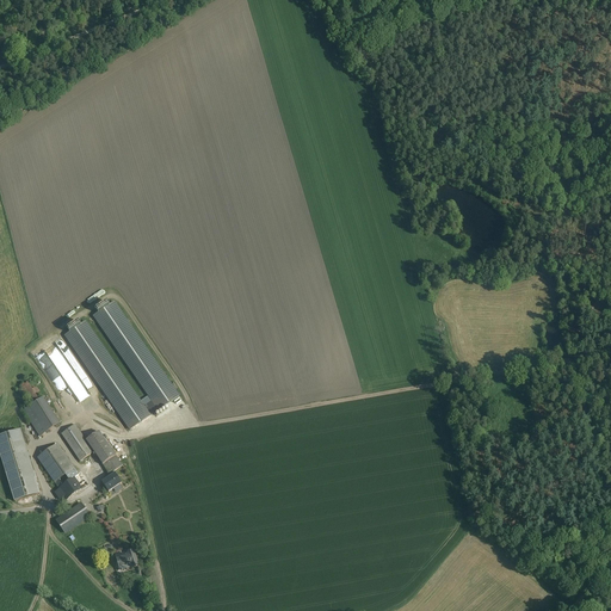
[(98,314),(110,306),(107,302),(96,310),(98,314)]
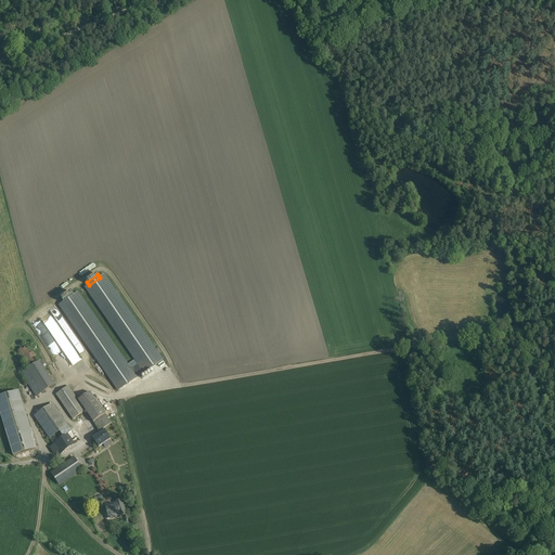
[(89,285),(86,287),(144,373),(163,360),(104,275),(100,278),(89,285)]
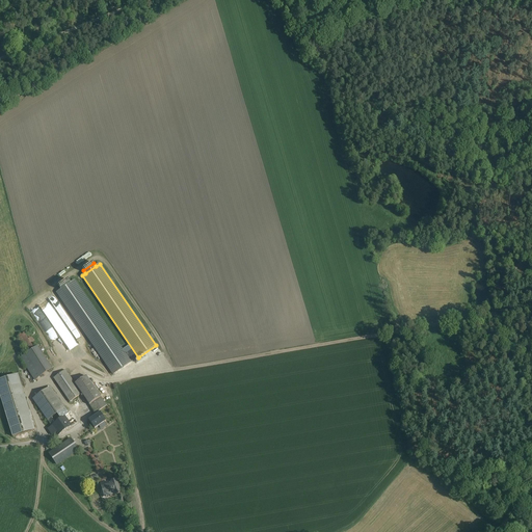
[(60,290),(57,293),(113,374),(131,363),(126,354),(75,281),(71,284),(60,290)]
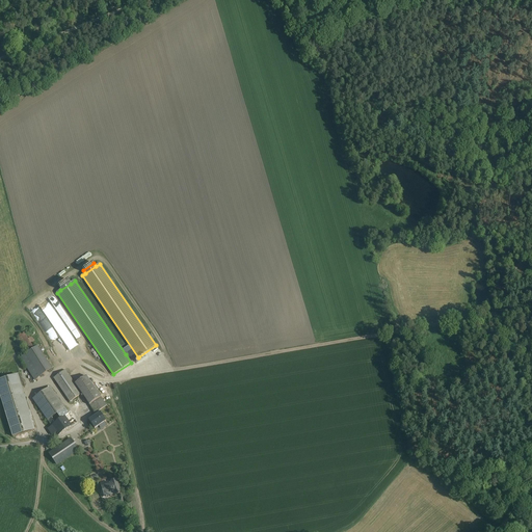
[(60,290),(71,284),(69,281),(58,287),(60,290)]
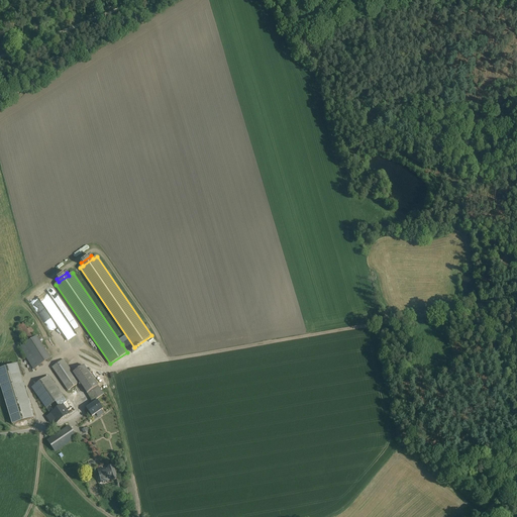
[(68,342),(58,323),(65,319),(54,299),(47,302),(48,305),(45,306),(46,309),(49,308),(50,310),(48,311),(49,314),(42,318),(59,347),(68,342)]
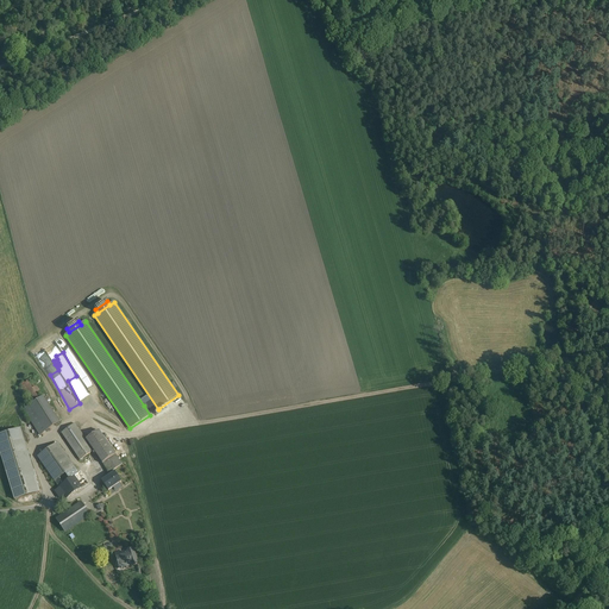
[(23,384),(35,403),(44,397),(32,378),(23,384)]
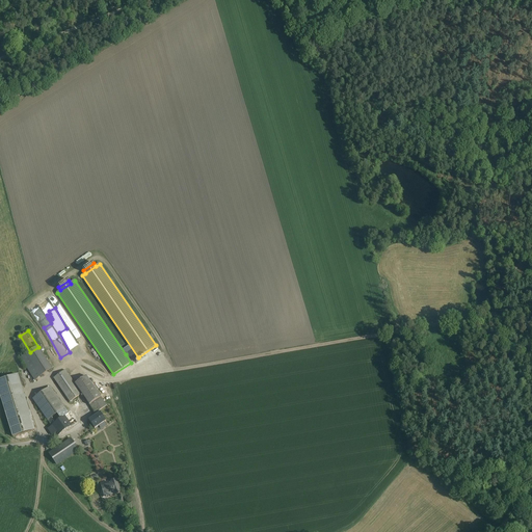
[(137,358),(129,346),(124,349),(132,362),(137,358)]
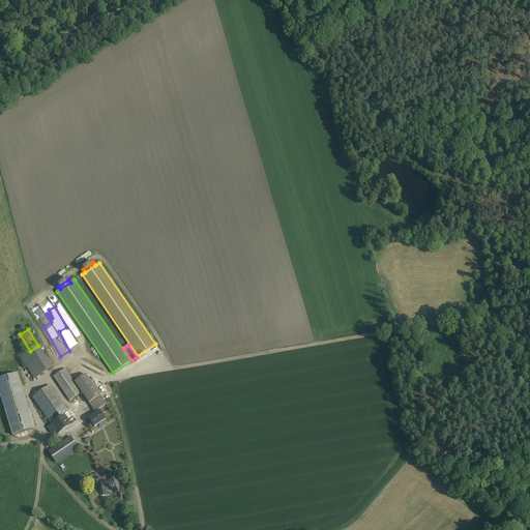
[(30,351),(21,357),(34,379),(52,369),(38,346),(30,351)]
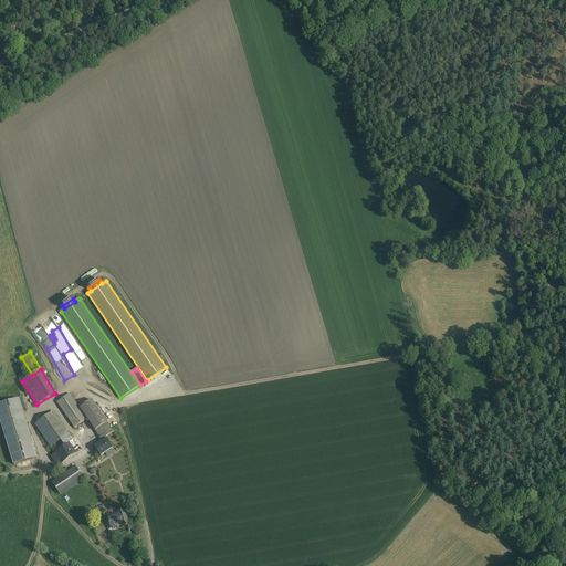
[(80,408),(70,395),(58,404),(74,428),(87,419),(80,408)]
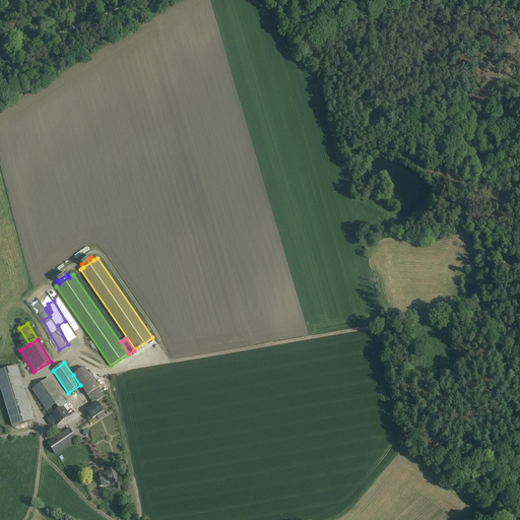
[(0,372),(0,385),(13,428),(35,420),(17,367),(0,372)]
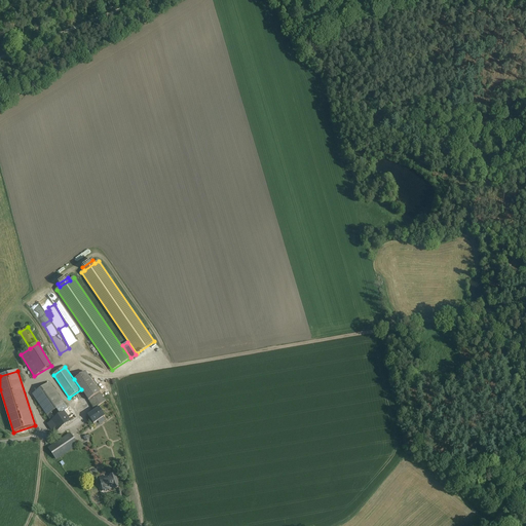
[(106,401),(86,371),(74,379),(81,389),(94,409),(106,401)]
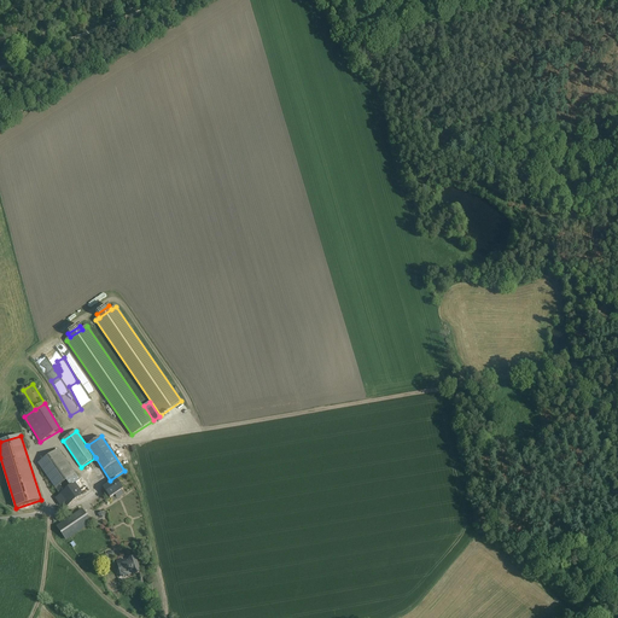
[(77,474),(59,449),(40,462),(44,468),(58,459),(63,466),(71,479),(77,474)]
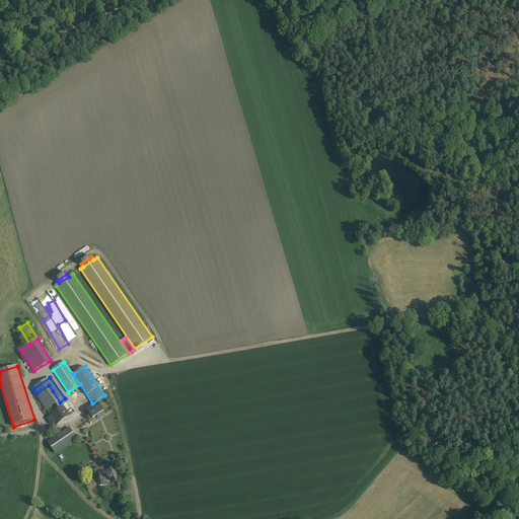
[(49,385),(36,393),(41,399),(53,391),(49,385)]
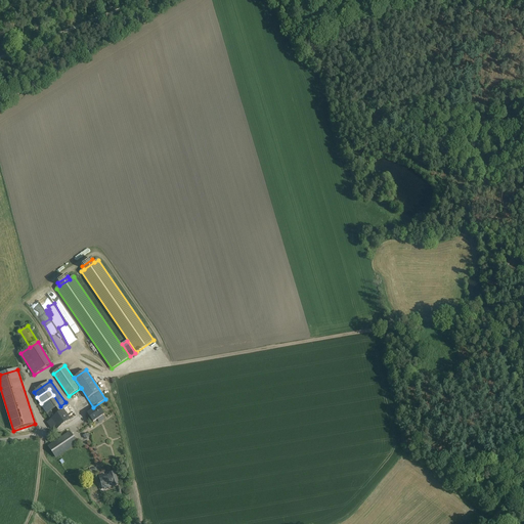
[(53,395),(41,403),(49,415),(60,406),(53,395)]
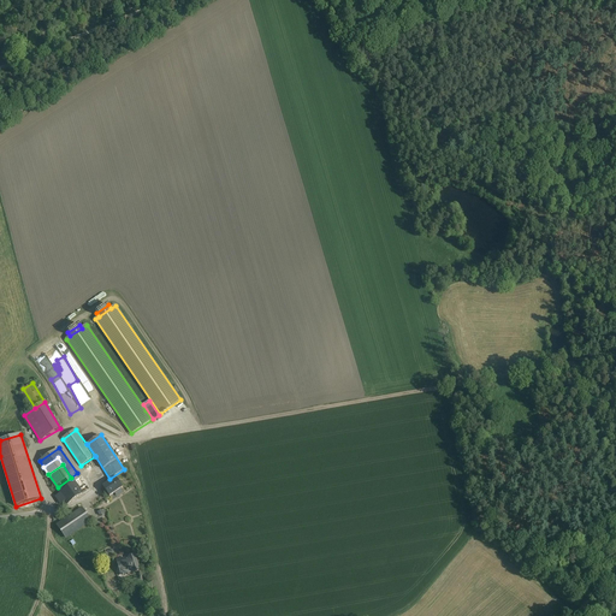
[(123,487),(116,477),(102,486),(110,497),(123,487)]
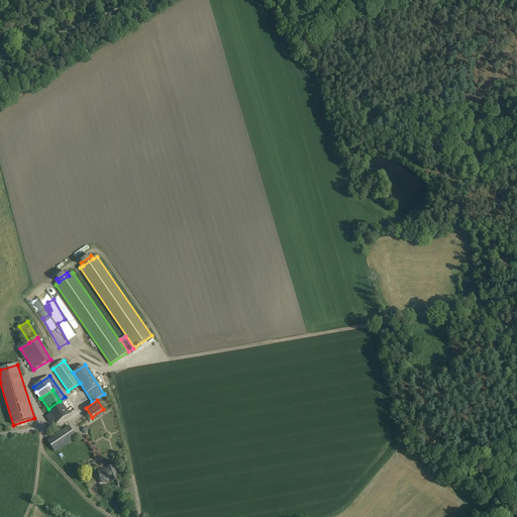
[(48,409),(47,409),(50,414),(55,420),(57,423),(71,414),(64,405),(63,405),(60,401),(48,409)]
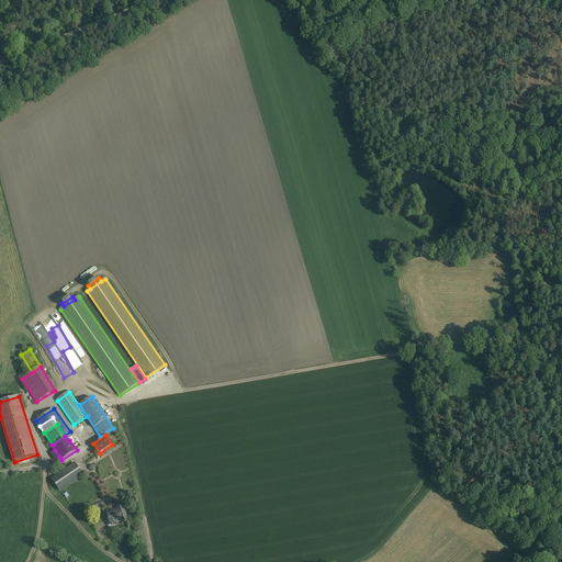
[(59,457),(55,450),(49,452),(55,460),(59,457)]
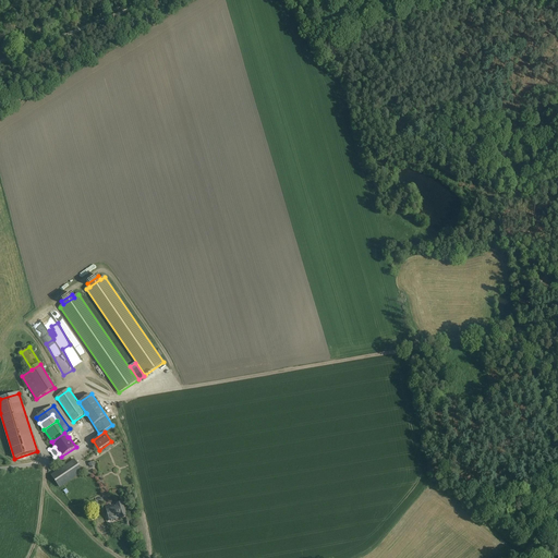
[(74,461),(52,476),(60,488),(82,473),(74,461)]
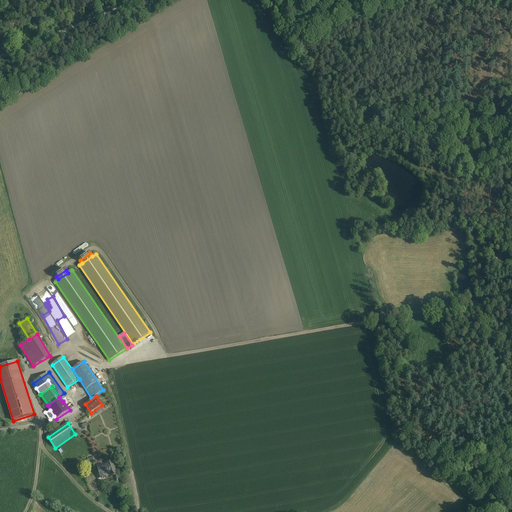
[(107,463),(98,466),(101,479),(117,475),(113,460),(106,462),(107,463)]
